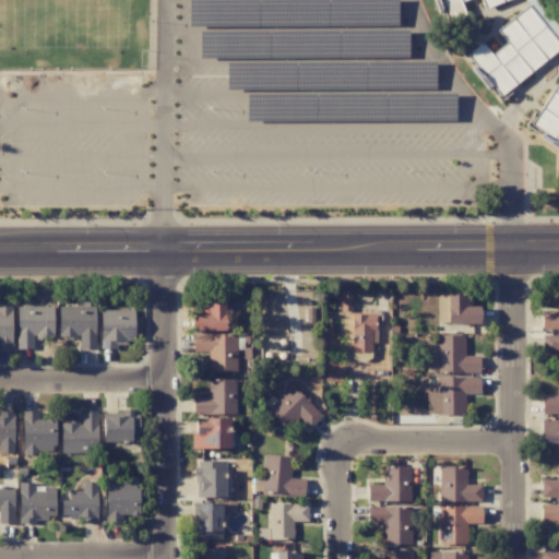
[(225,299),(202,299),(202,313),(191,313),(192,330),(225,329),(225,299)]
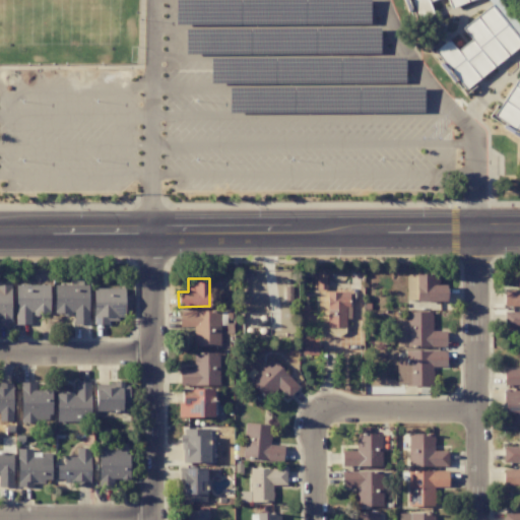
[(519,306),(519,289),(504,289),(504,306),(519,306)]
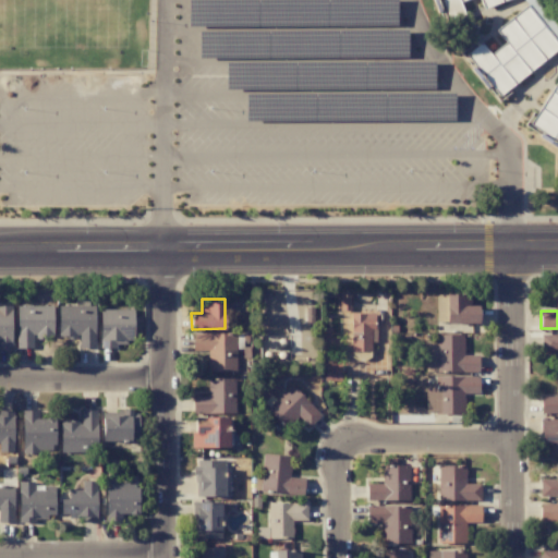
[(351,351),(371,351),(370,327),(375,327),(374,313),(350,314),(351,351)]
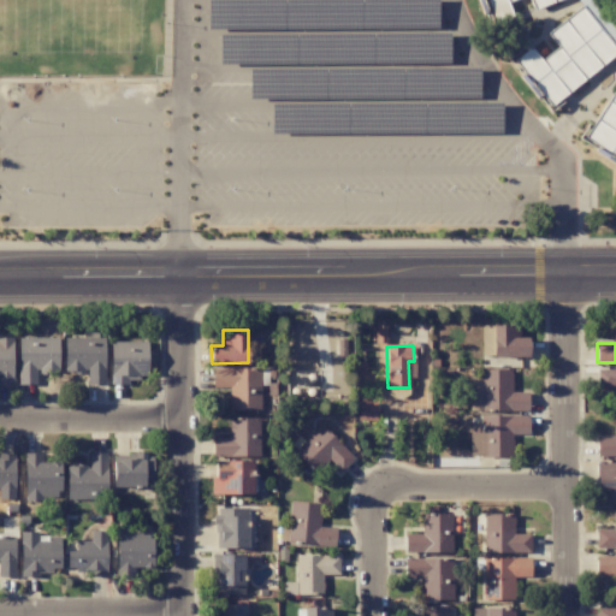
[(229,410),(261,409),(260,368),(213,368),(213,388),(229,388),(229,410)]
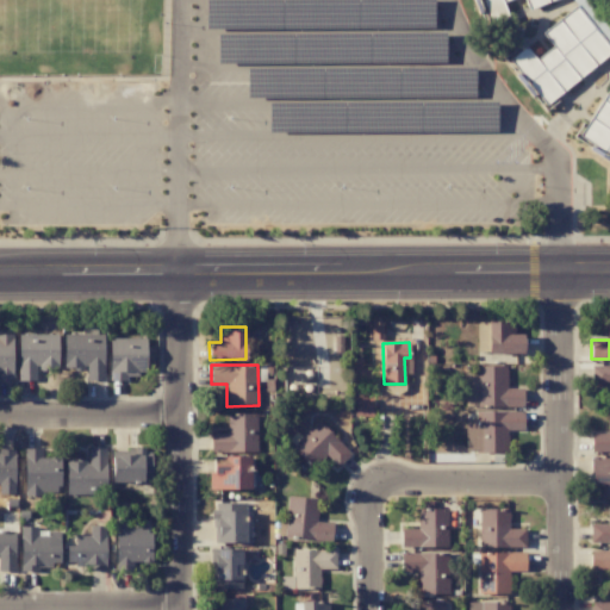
[(609,384),(609,366),(591,367),(592,384),(609,384)]
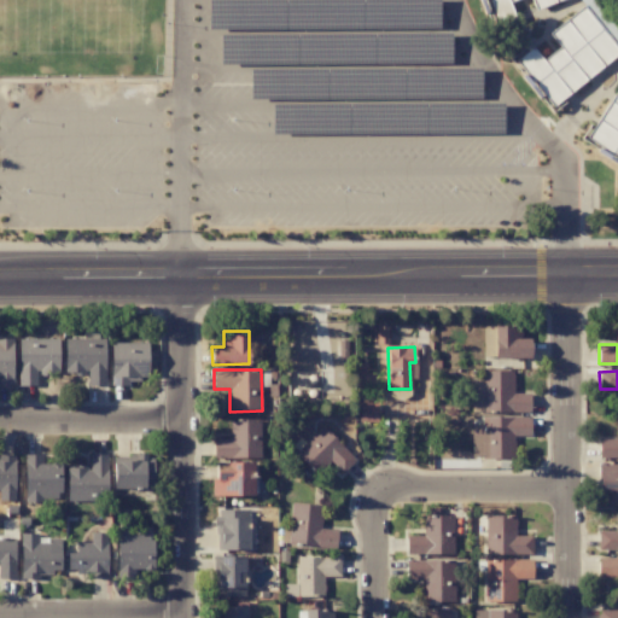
[(529,394),(502,394),(502,413),(529,412),(529,394)]
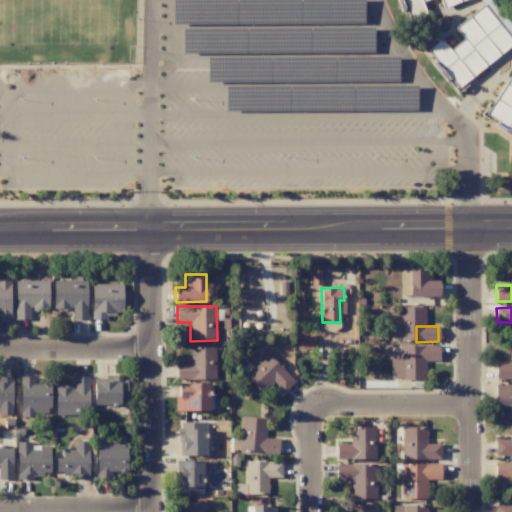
[(312,336),(303,336),(303,339),(298,339),(297,349),(311,350),(312,336)]
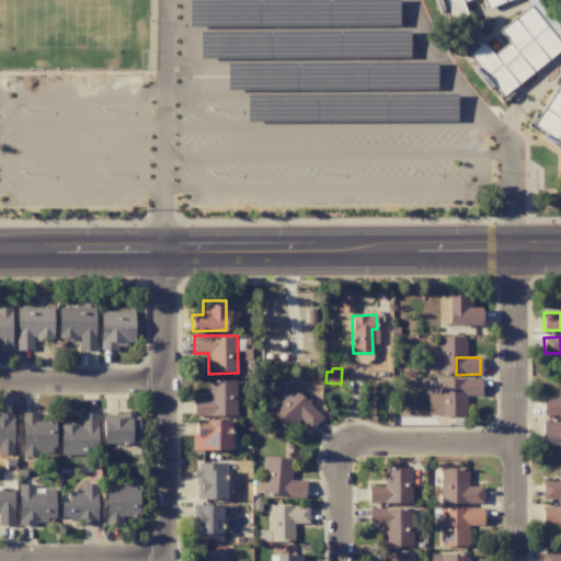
[(194,399),(193,415),(236,415),(237,380),(209,380),(208,399),(194,399)]
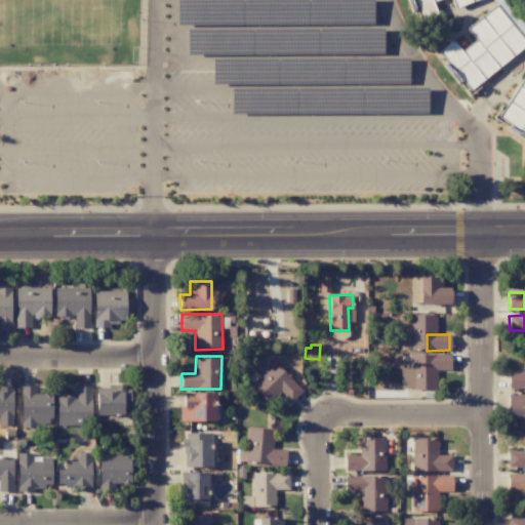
[(280,391),(290,402),(301,391),(275,362),(253,382),(271,400),(280,391)]
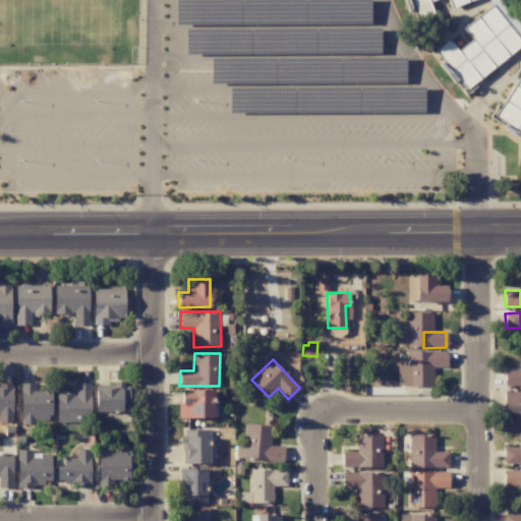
[(214,417),(214,389),(180,390),(180,418),(214,417)]
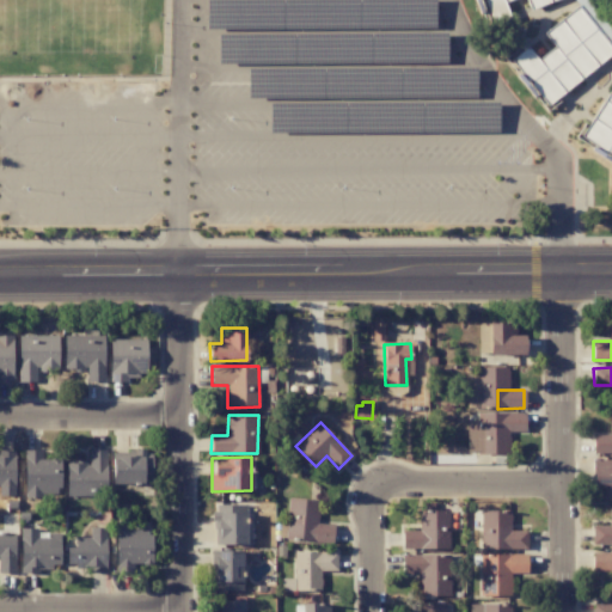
[(246,514),(219,513),(219,544),(245,544),(246,514)]
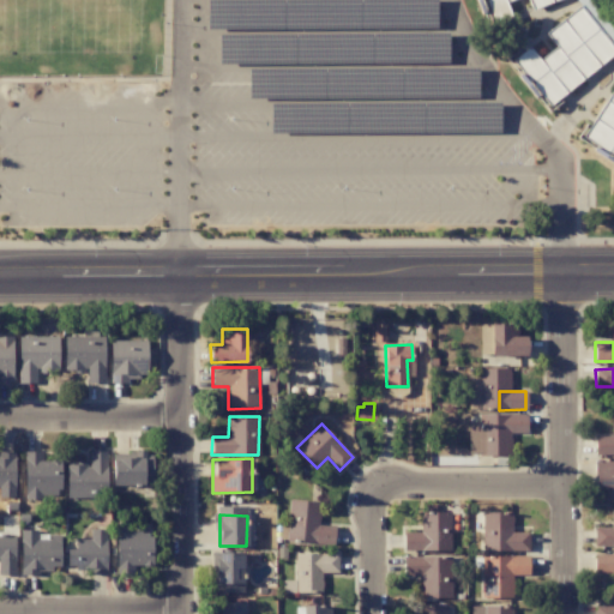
[(483,552),(529,551),(528,533),(511,533),(511,529),(483,530),(483,552)]
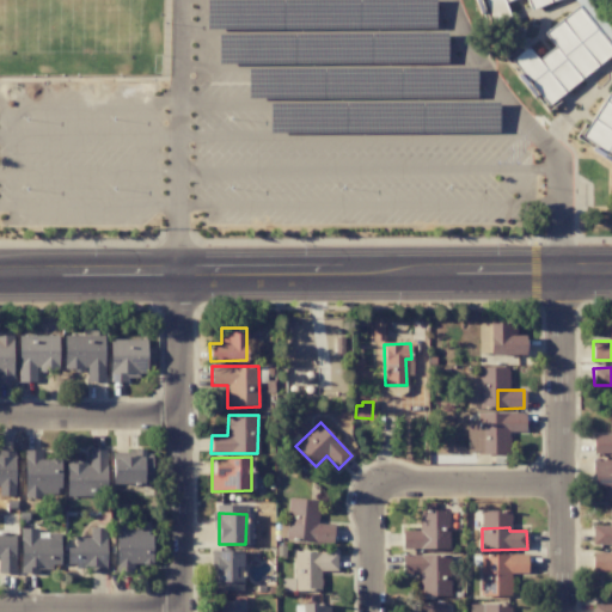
[(151,563),(152,542),(130,540),(129,563),(151,563)]
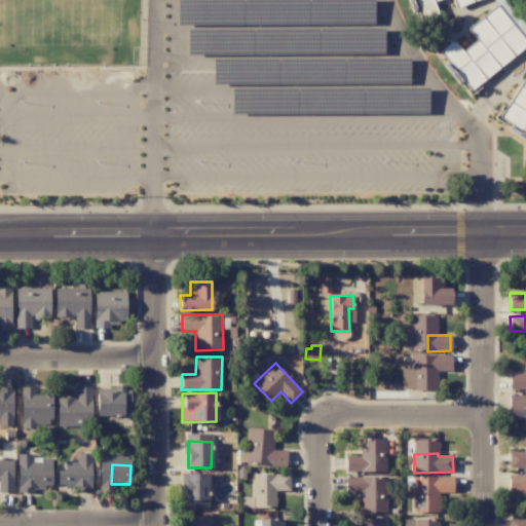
[(289,475),(252,475),(253,508),(275,508),(274,490),(289,490),(289,475)]
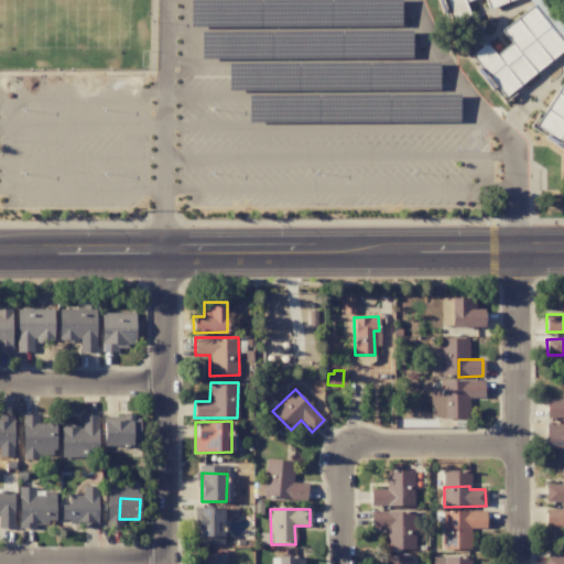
[(469,549),(470,528),(486,528),(486,511),(442,511),(441,549),(469,549)]
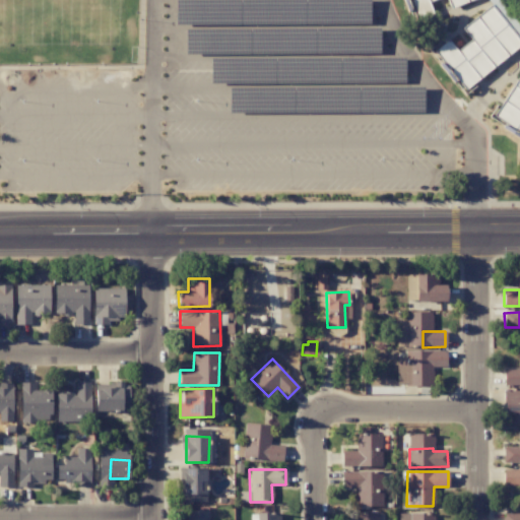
[(358,506),(381,506),(381,472),(348,472),(348,479),(347,479),(347,488),(358,488),(358,506)]
